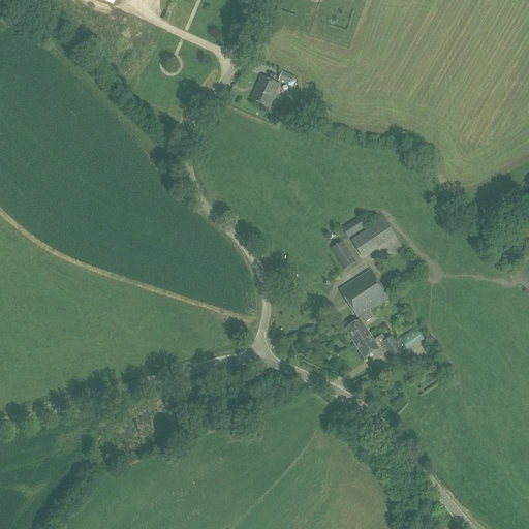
[(279,81),(293,87),(297,78),(283,72),(279,81)]
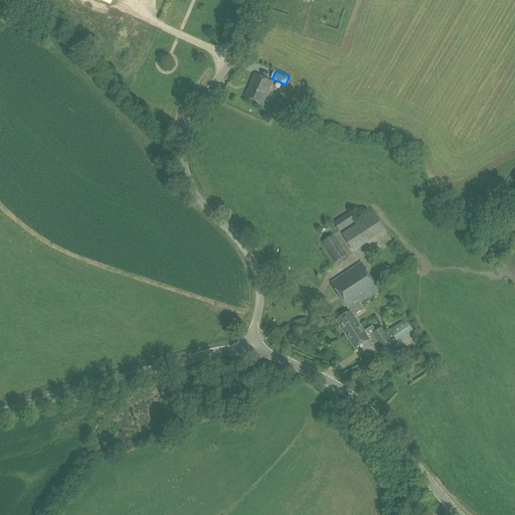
[(263,105),(272,82),(255,75),(246,98),(263,105)]
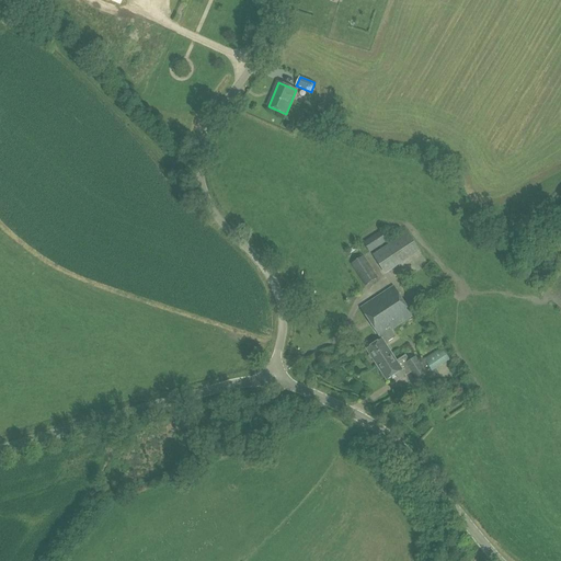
[(370,253),(390,240),(382,230),(364,242),(370,253)]
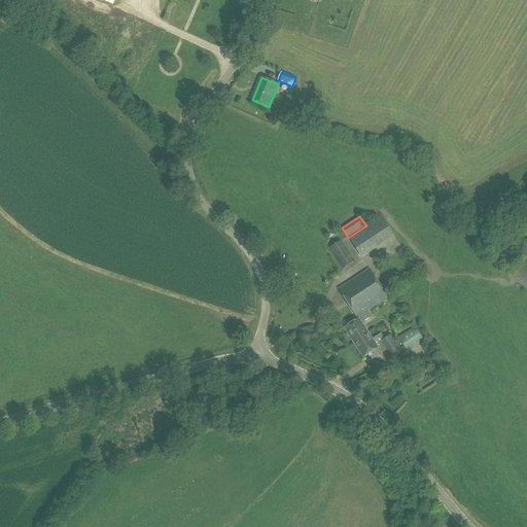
[(362,256),(374,250),(365,238),(355,244),(362,256)]
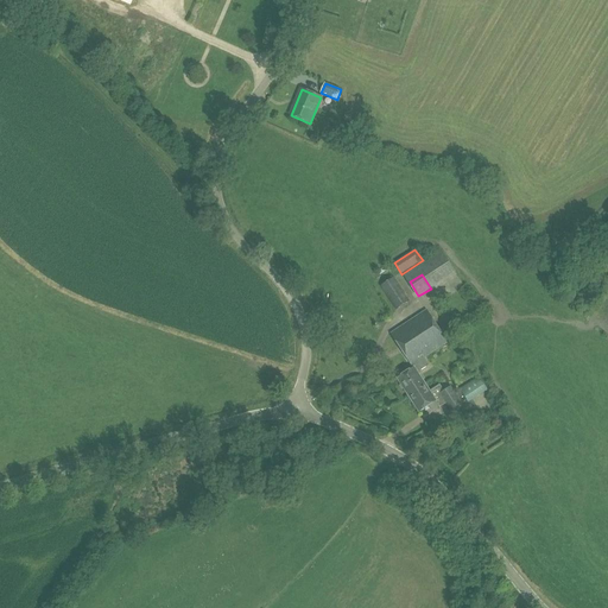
[(397,310),(410,302),(394,278),(382,286),(397,310)]
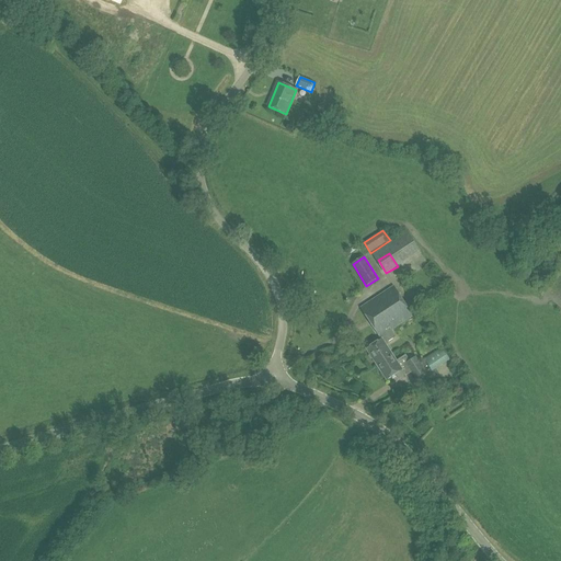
[(377,365),(393,354),(386,343),(397,336),(392,330),(414,316),(396,286),(362,308),(382,339),(367,348),(377,365)]
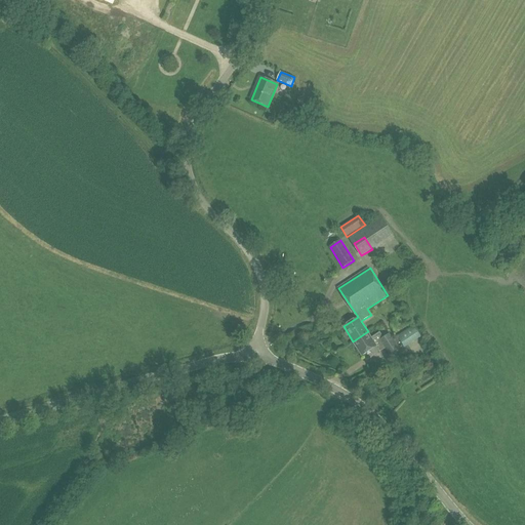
[(420,337),(414,326),(398,336),(405,348),(420,337)]
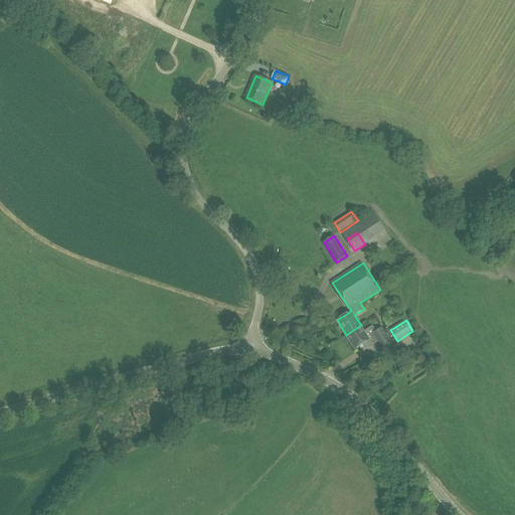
[(392,350),(400,345),(397,341),(390,330),(389,330),(390,332),(386,333),(382,327),(376,331),(373,325),(364,331),(361,325),(346,335),(355,349),(369,340),(372,344),(377,340),(384,350),(389,347),(392,350)]
